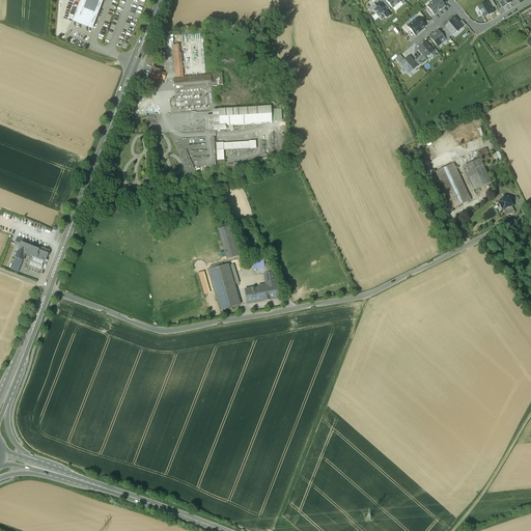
[(103,0),(80,0),(72,22),(92,30),(103,0)]
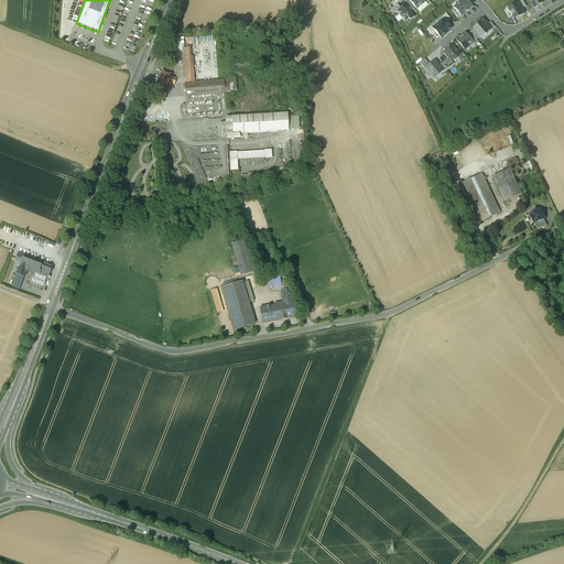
[(410,0),(410,1),(416,9),(419,7),(420,7),(422,4),(425,1),(423,0),(410,0)]
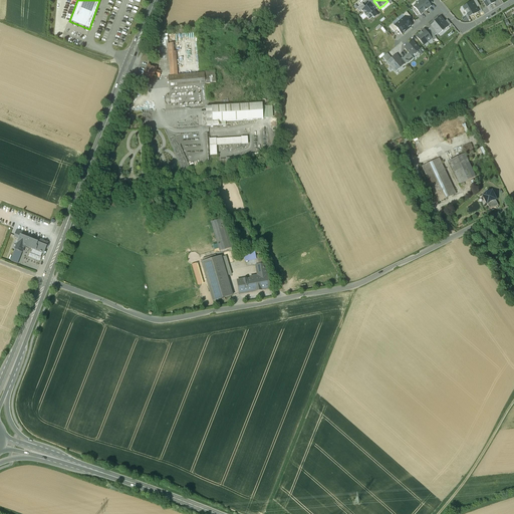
[(425,0),(421,0),(419,2),(426,11),(431,6),(430,5),(426,1),(425,0)]
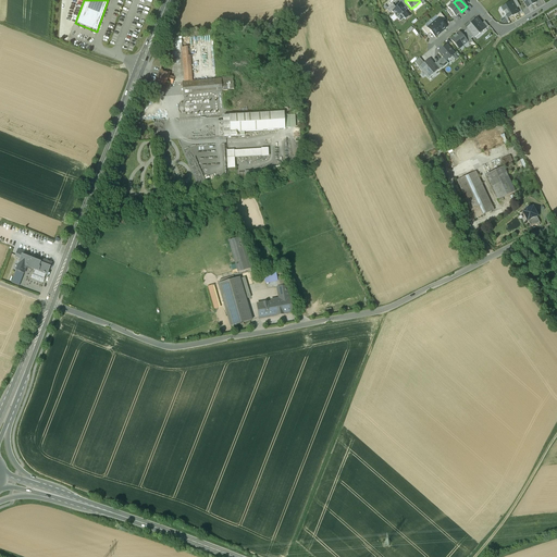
[(520,7),(515,0),(511,0),(510,1),(511,2),(516,9),(520,7)]
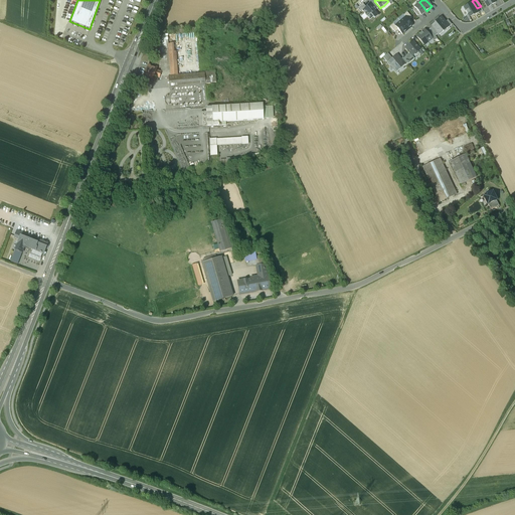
[(419,2),(413,7),(416,10),(419,14),(420,15),(426,11),(419,2)]
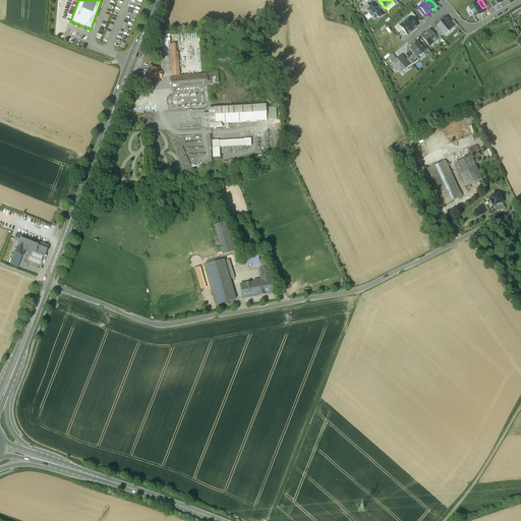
[(484,12),(482,8),(478,2),(469,8),(474,17),(478,15),(478,16),(484,12)]
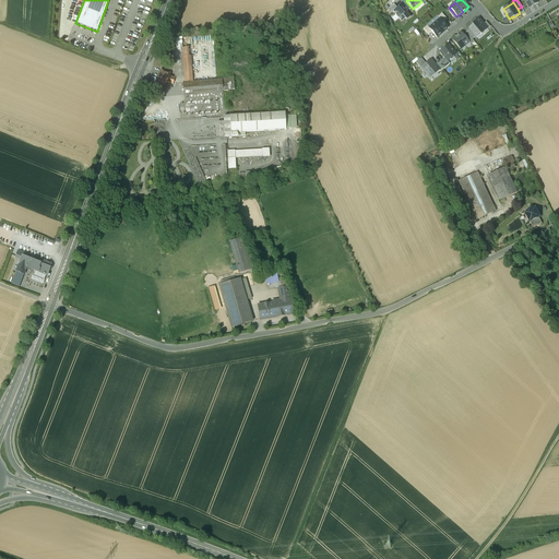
[(411,16),(402,7),(397,10),(396,9),(393,12),(396,15),(395,15),(399,19),(402,22),(405,19),(406,21),(411,16)]
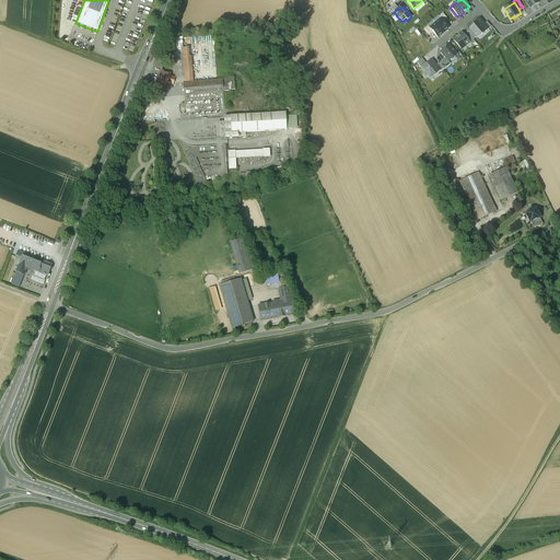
[(441,19),(435,23),(443,33),(446,31),(448,27),(444,22),(441,19)]
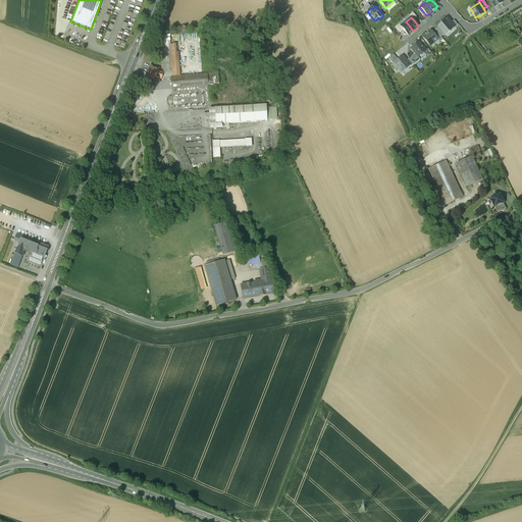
[(441,23),(437,27),(438,28),(445,35),(444,35),(446,36),(455,28),(452,22),(447,17),(440,22),(441,23)]
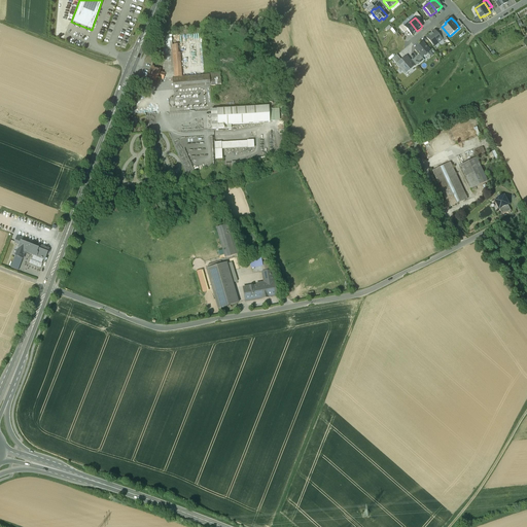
[(417,31),(410,22),(403,27),(407,30),(412,35),(414,33),(414,34),(417,31)]
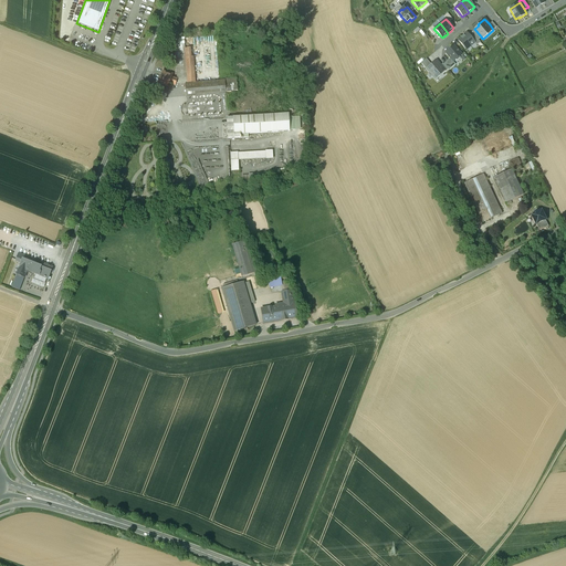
[(475,30),(471,33),(473,35),(478,40),(481,38),(482,38),(475,30)]
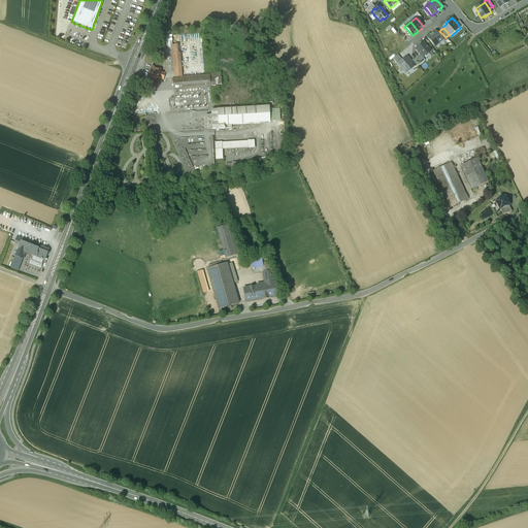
[(201,31),(195,32),(198,74),(204,74),(201,31)]
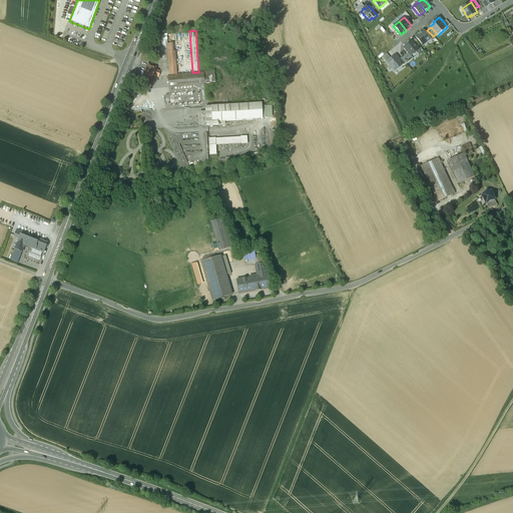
[(426,34),(423,30),(415,37),(422,45),(426,42),(430,39),(426,34)]
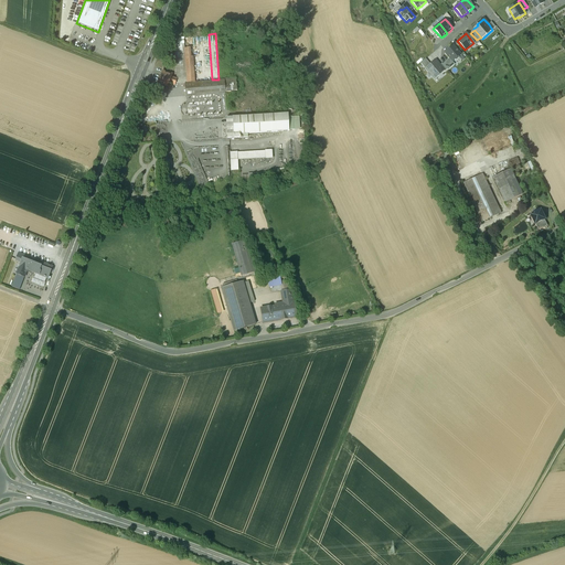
[(477,40),(472,35),(469,38),(473,43),(476,45),(479,43),(477,40)]
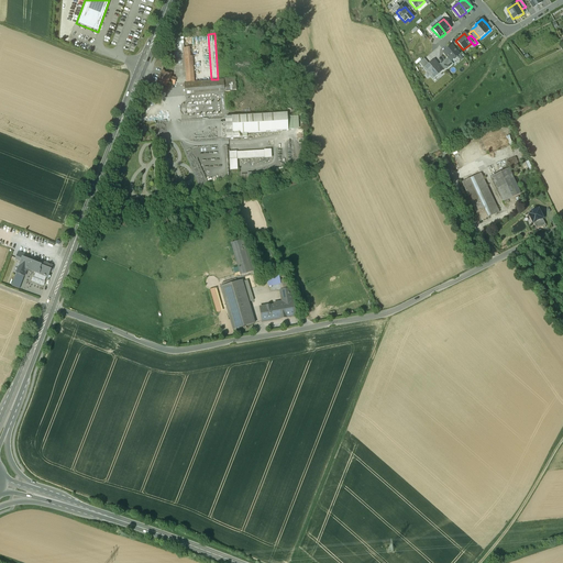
[(195,39),(197,72),(205,70),(202,37),(195,39)]
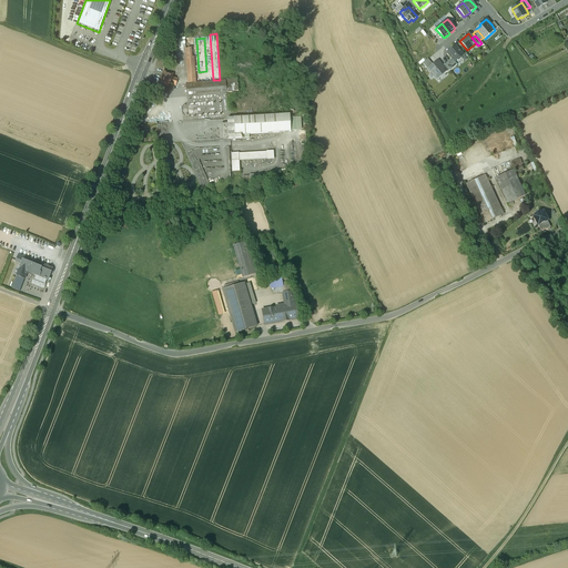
[(194,39),(184,39),(186,82),(196,82),(194,39)]
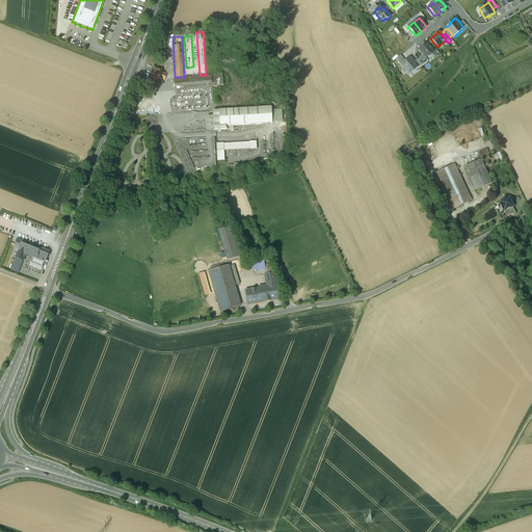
[(432,55),(431,54),(433,52),(427,44),(419,50),(423,55),(426,58),(428,56),(429,57),(432,55)]
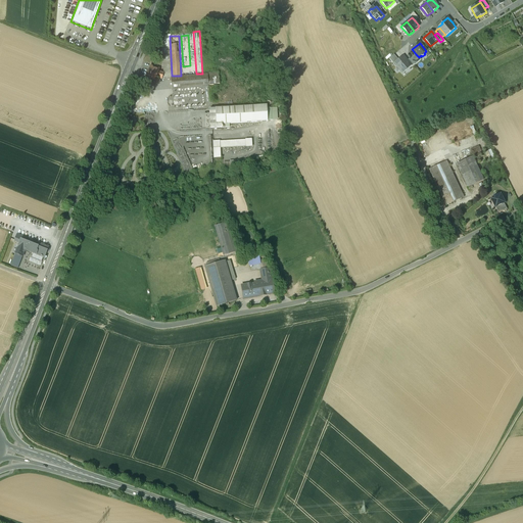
[(419,57),(416,54),(410,59),(414,64),(415,65),(421,60),(419,57)]
